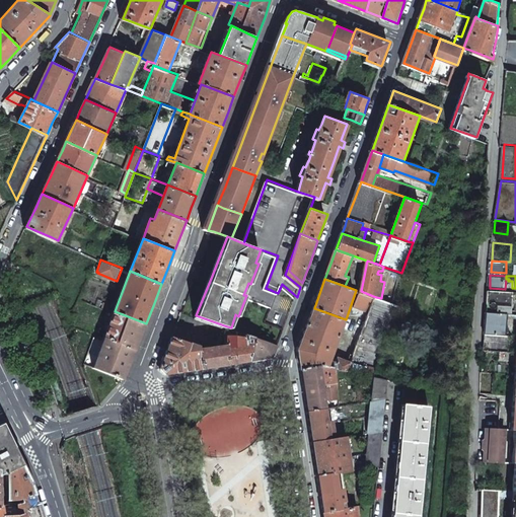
[(488,311),(509,312),(514,312),(515,302),(515,291),(490,290),(488,311)]
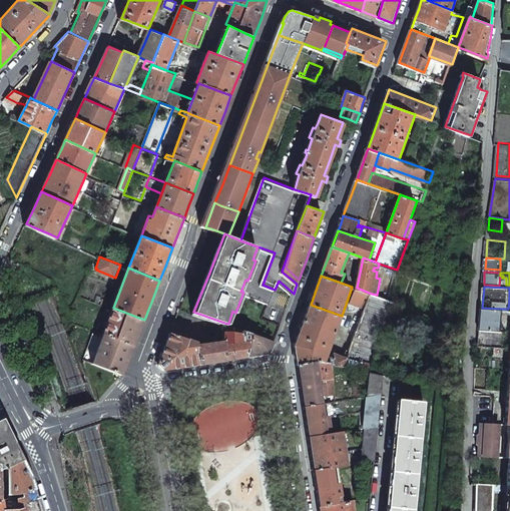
[(352,302),(367,307),(372,294),(369,293),(357,288),(352,302)]
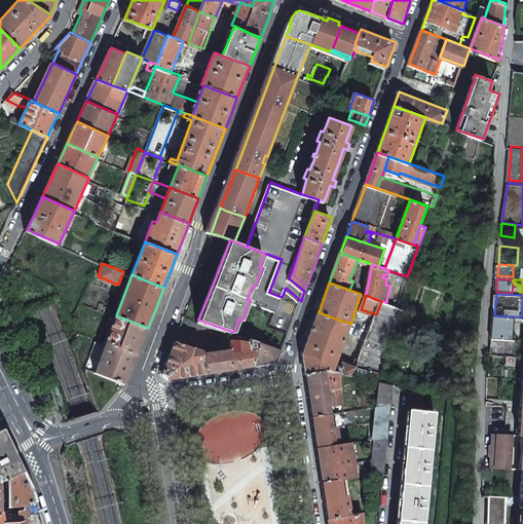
[(376,314),(357,366),(359,366),(385,372),(388,366),(408,310),(381,301),(376,314)]
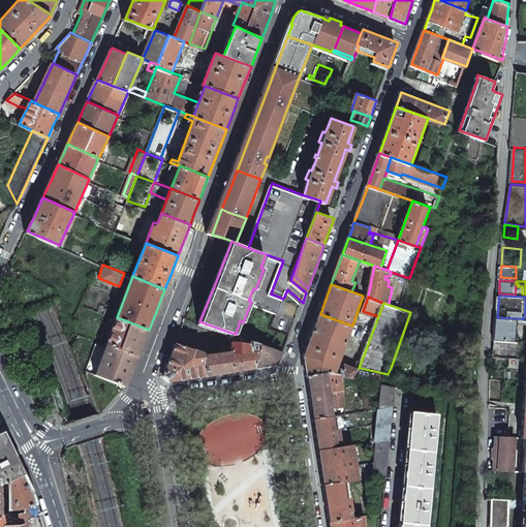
[(320,314),(305,355),(308,375),(328,372),(335,372),(352,326),(320,314)]
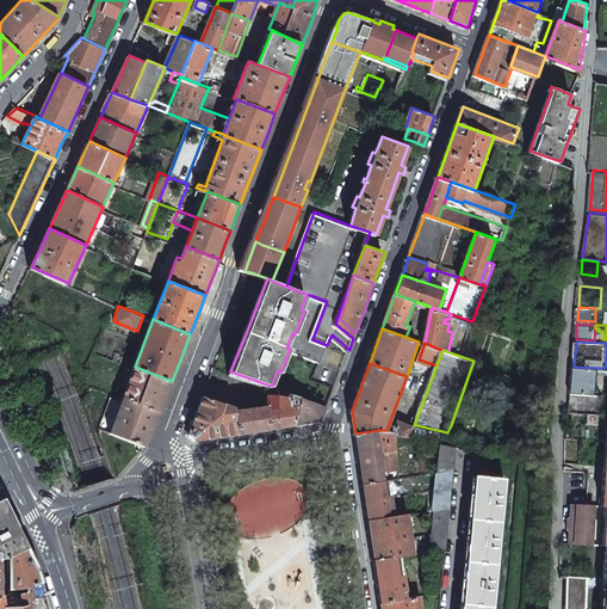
[(135,367),(124,395),(161,410),(167,395),(172,381),(135,367)]
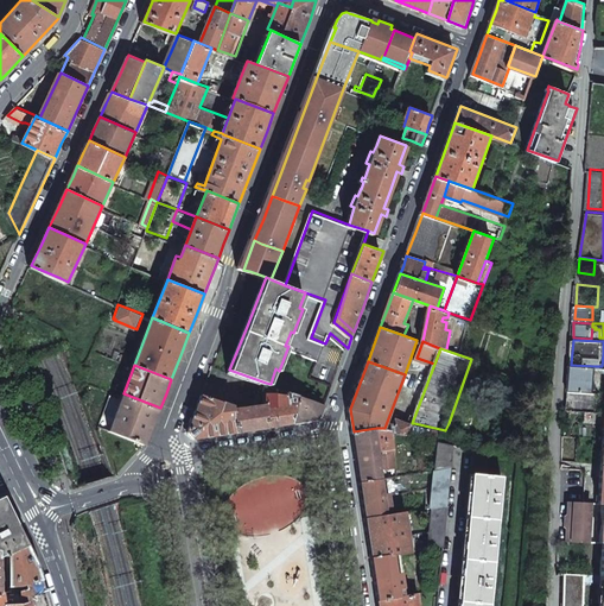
[(568,390),(593,391),(596,366),(571,365),(568,390)]
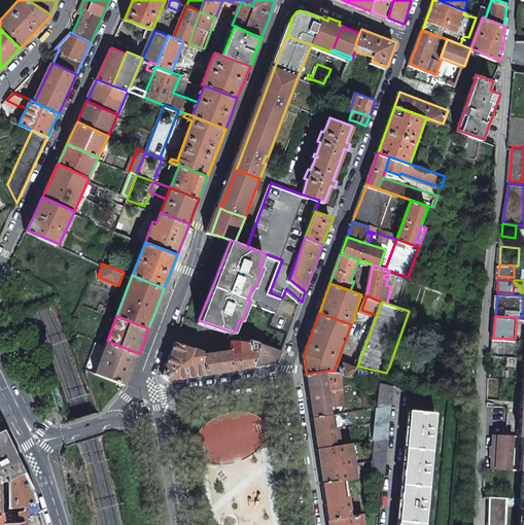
[(232,348),(233,369),(244,368),(255,365),(262,342),(251,338),(249,341),(231,339),(232,348)]
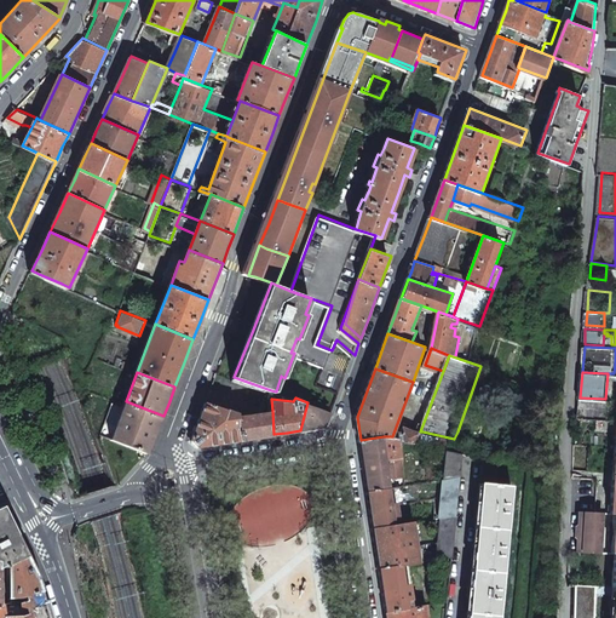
[(605,399),(580,398),(579,417),(610,418),(612,400),(605,399)]
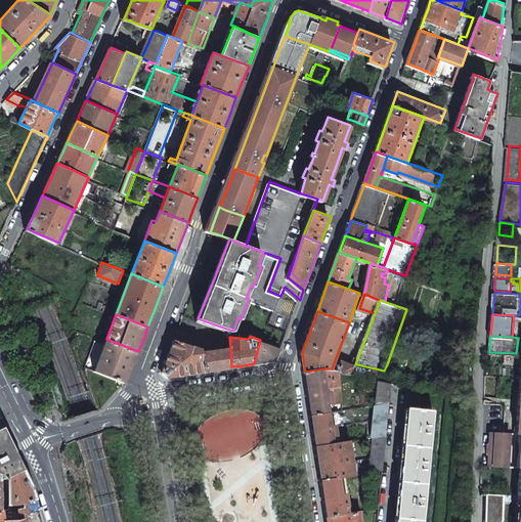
[(106,339),(94,370),(98,371),(125,381),(127,382),(132,366),(138,351),(106,339)]
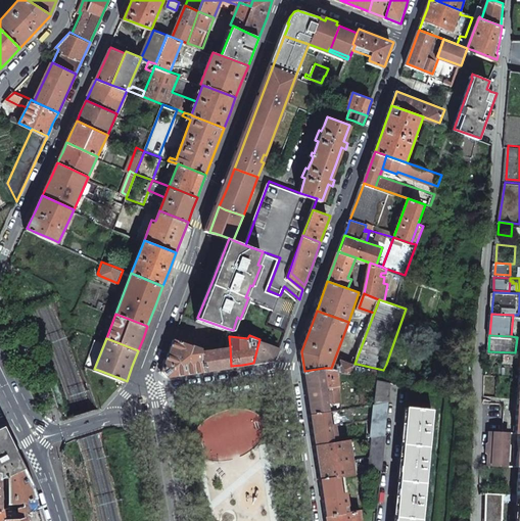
[(163,370),(169,376),(187,373),(204,370),(203,349),(202,347),(176,338),(163,370)]
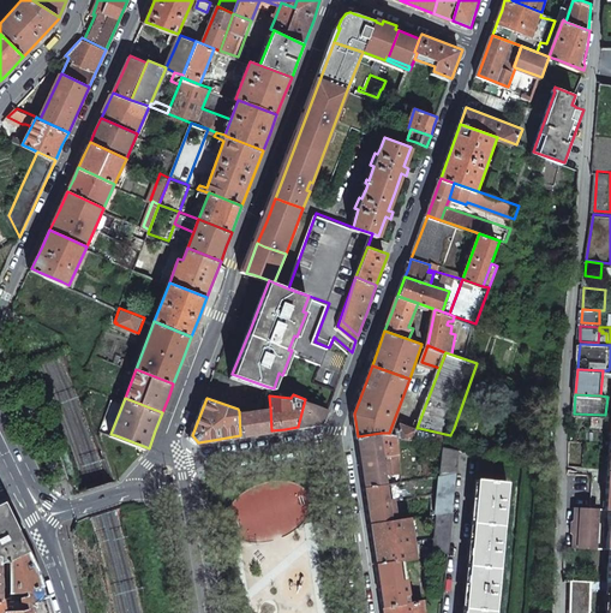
[(305,399),(298,427),(327,422),(331,408),(305,399)]
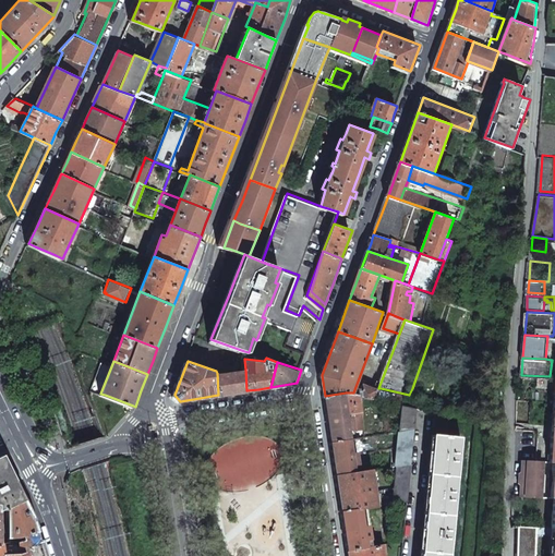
[(217,373),(218,395),(246,390),(245,369),(233,371),(217,373)]
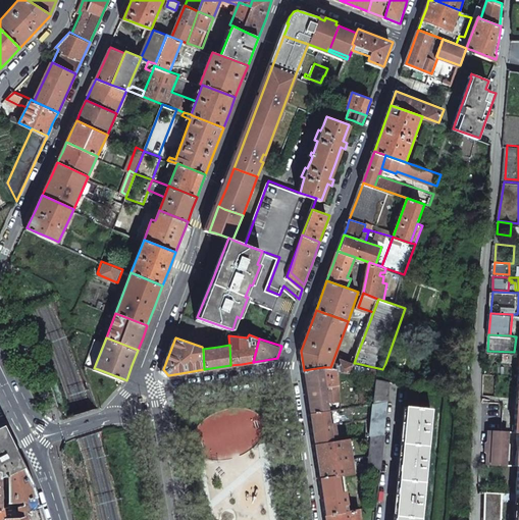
[(339,369),(363,374),(372,376),(378,377),(380,378),(382,369),(356,363),(354,363),(342,359),(339,369)]
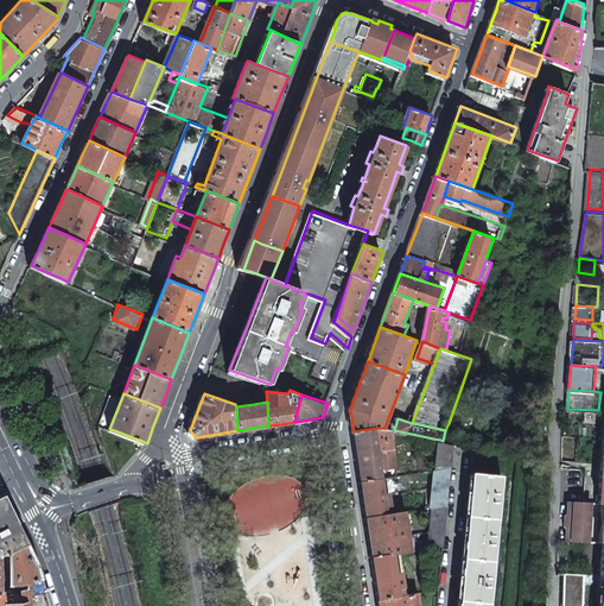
[(376,428),(354,431),(358,456),(362,480),(383,477),(389,477),(388,467),(386,452),(395,449),(392,430),(385,428),(376,428)]
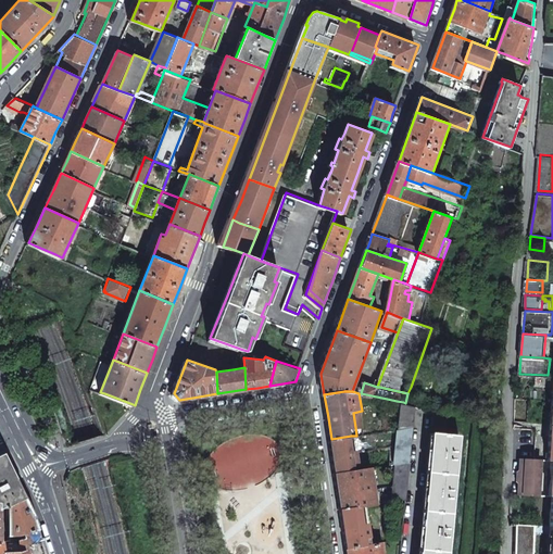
[(402,408),(400,428),(415,426),(417,405),(405,403),(403,402),(402,408)]
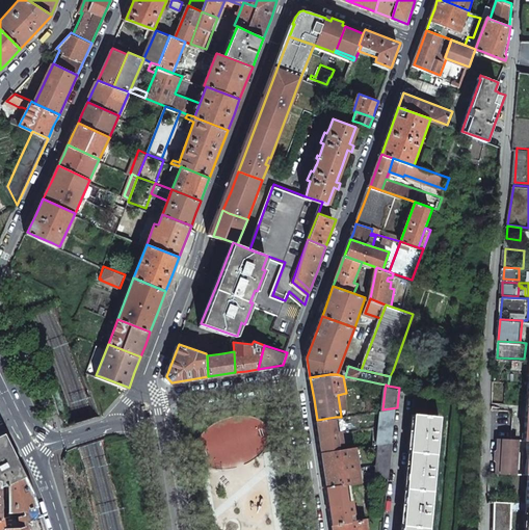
[(416,392),(415,413),(429,414),(431,396),(416,392)]
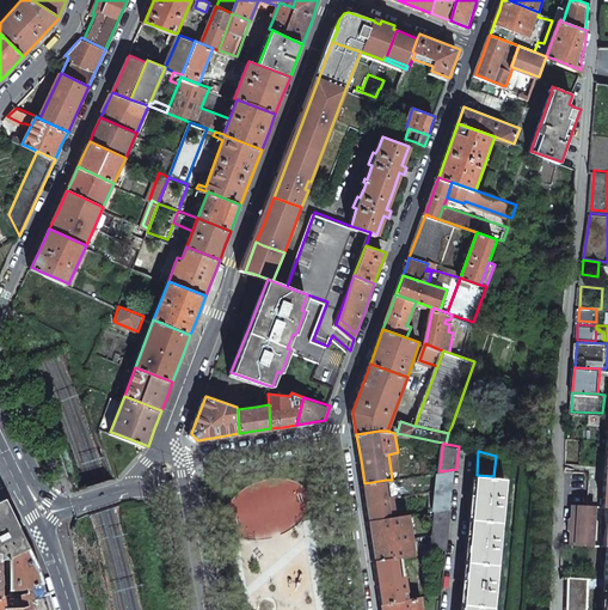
[(400,469),(398,452),(388,455),(391,470),(400,469)]
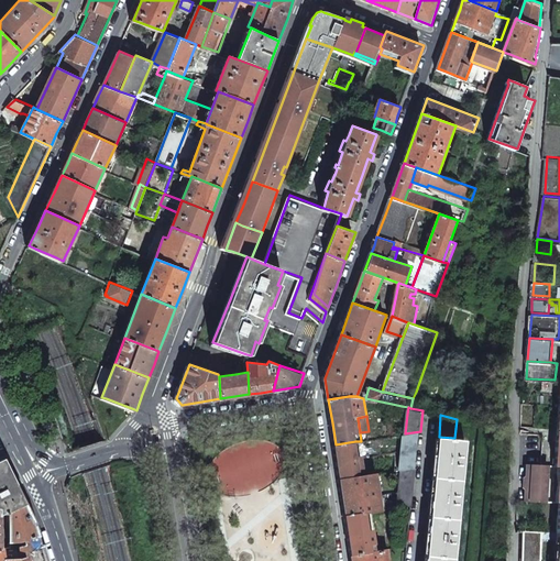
[(405,433),(402,469),(417,466),(420,431),(405,433)]
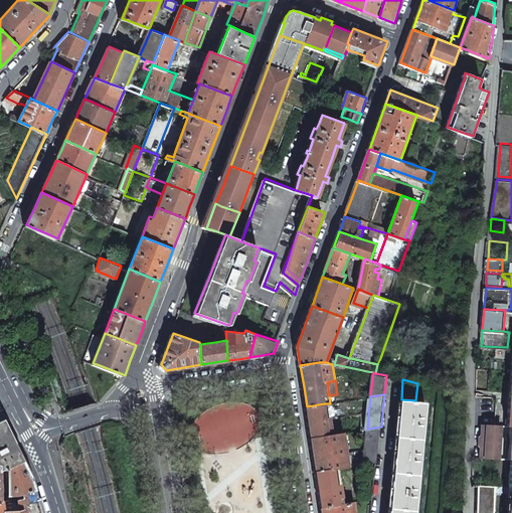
[(416,512),(428,402),(415,400),(401,399),(399,414),(396,451),(393,487),(390,512),(416,512)]
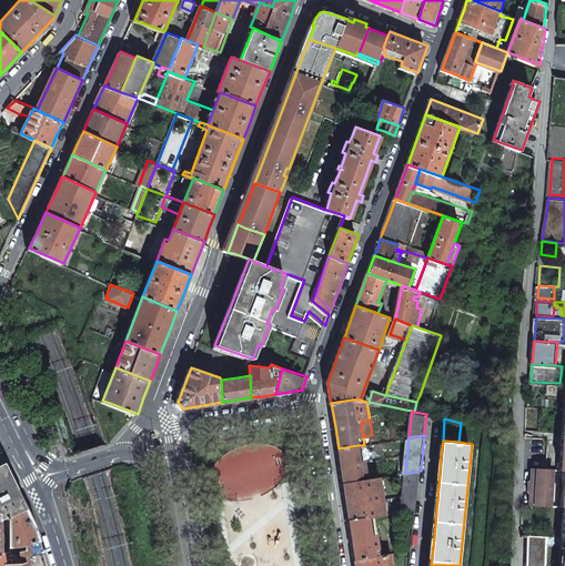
[(341,466),(343,483),(363,479),(363,475),(369,474),(365,458),(361,460),(359,445),(339,448),(341,466)]
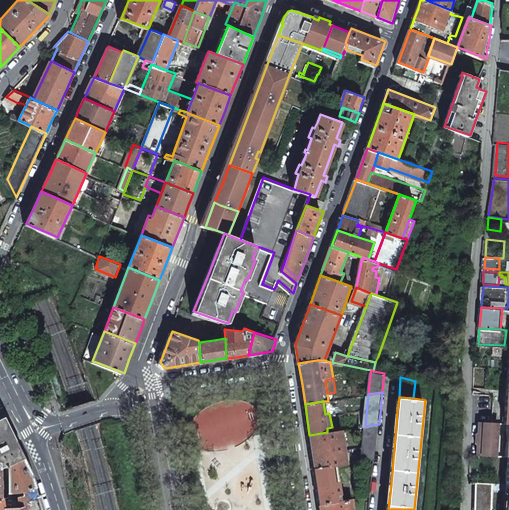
[(0,461),(1,468),(9,465),(25,457),(5,416),(0,418),(0,461)]
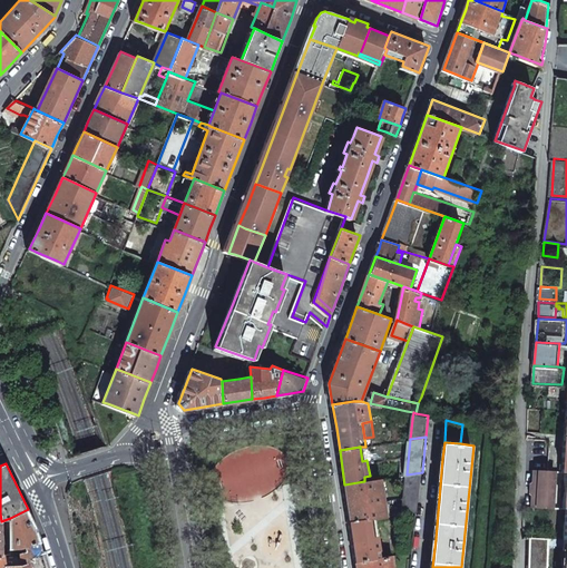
[(536,469),(534,506),(555,507),(557,470),(537,469),(536,469)]
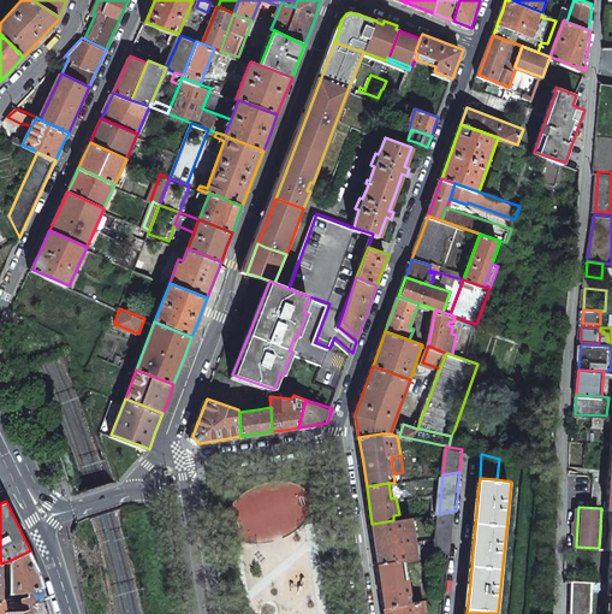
[(439,513),(435,555),(452,553),(456,511),(439,513)]
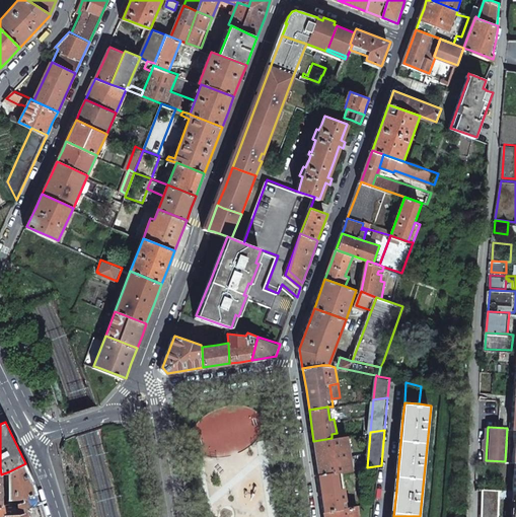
[(316,457),(318,474),(338,471),(353,469),(348,436),(332,438),(313,441),(316,457)]
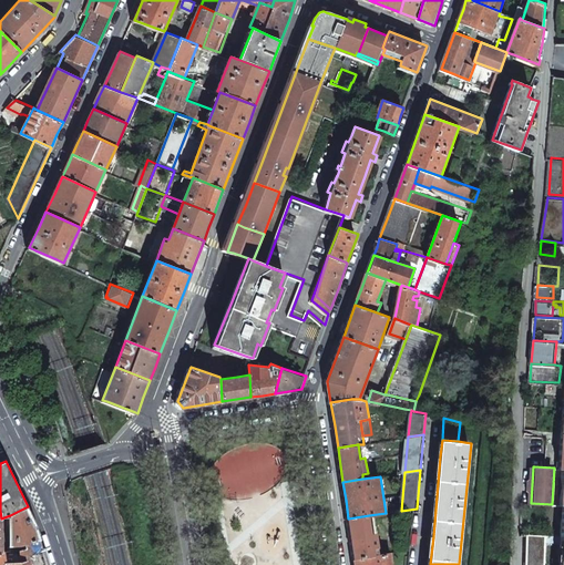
[(297,506),(307,505),(305,492),(296,493),(297,503),(297,506)]
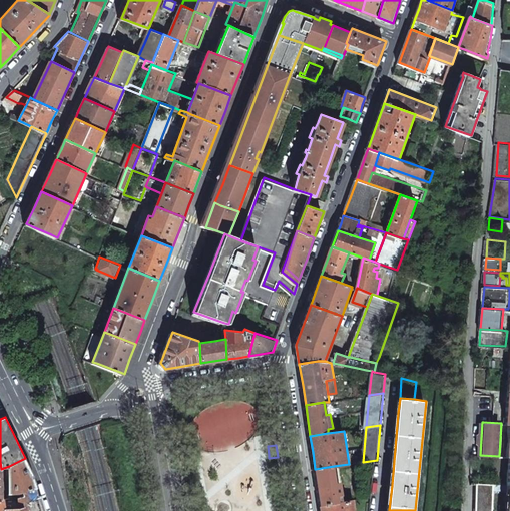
[(33,475),(25,458),(9,466),(9,482),(9,493),(18,493),(37,487),(33,475)]
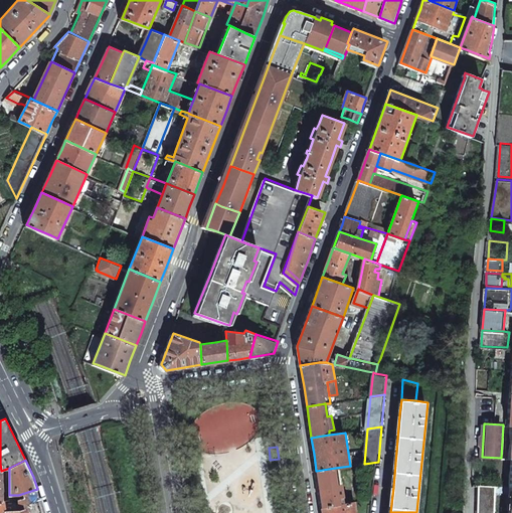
[(319,489),(322,506),(340,504),(339,497),(344,496),(342,483),(338,484),(335,468),(316,471),(319,489)]
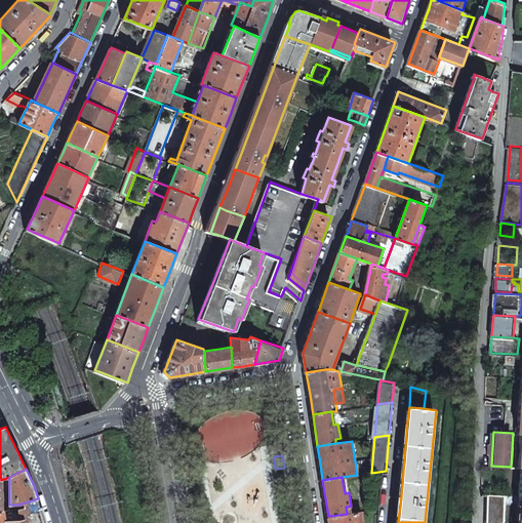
[(489,493),(488,522),(506,522),(507,494),(489,493)]
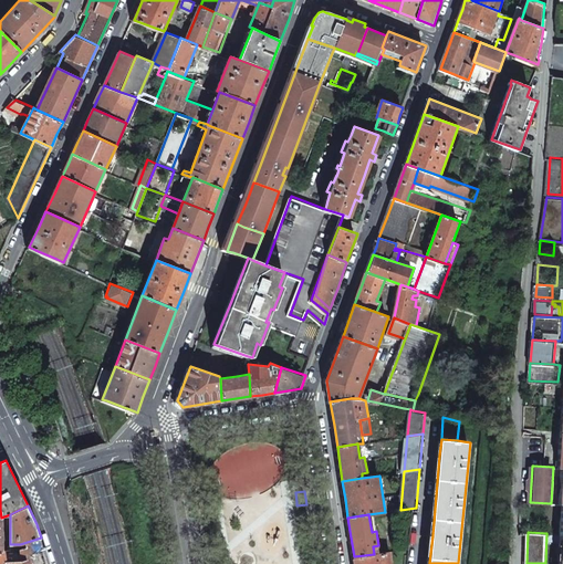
[(10,544),(10,550),(4,551),(6,559),(3,560),(3,563),(49,563),(41,538),(20,544),(10,544)]
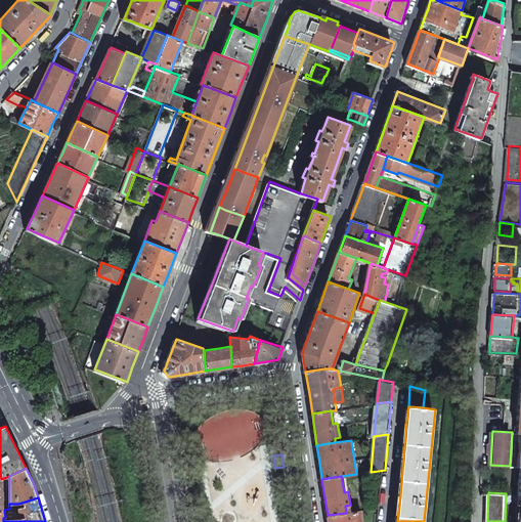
[(328,521),(363,521),(362,510),(346,513),(328,515),(328,521)]
